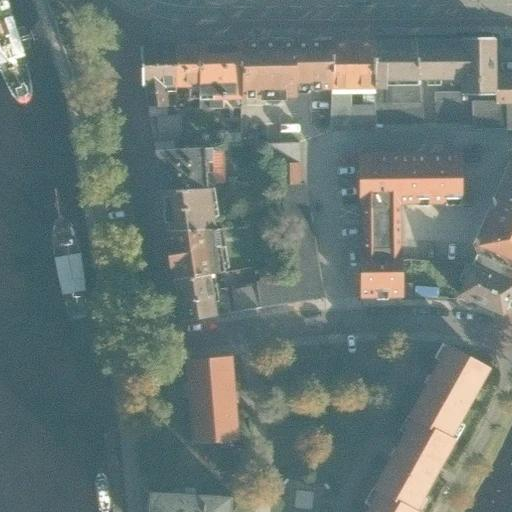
[(0,0),(0,70),(3,78),(9,90),(14,98),(16,101),(18,102),(20,103),(21,104),(22,104),(25,103),(27,103),(30,101),(31,100),(31,99),(32,97),(33,95),(33,93),(32,91),(32,84),(28,70),(19,40),(5,0),(0,0)]
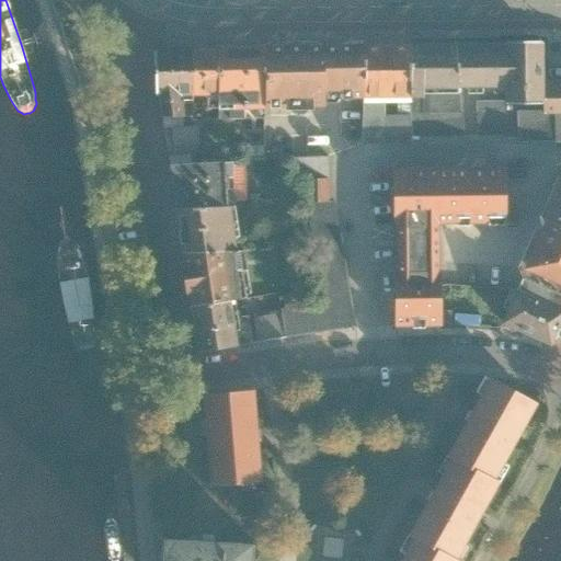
[(408,37),(363,38),(365,93),(365,115),(388,115),(388,99),(410,99),(410,92),(408,37)]
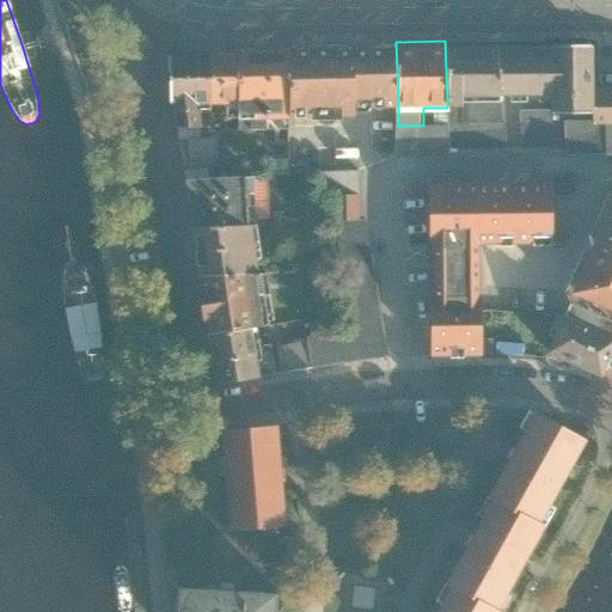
[(495,41),(445,41),(447,101),(453,101),(453,124),(453,147),(513,146),(513,120),(507,120),(507,101),(496,101),(495,41)]
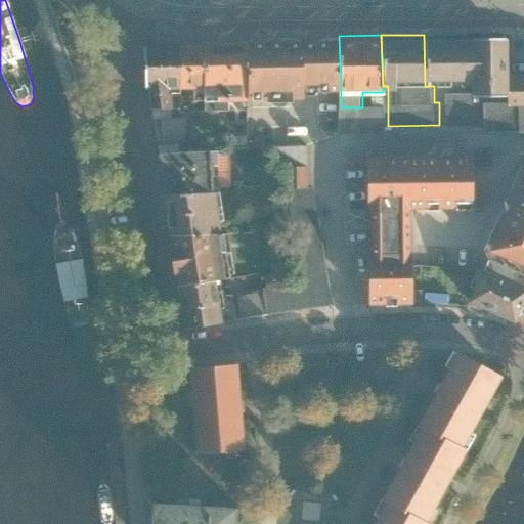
[(511,72),(510,35),(424,35),(425,86),(434,86),(470,85),(470,93),(449,94),(450,126),(486,125),(486,102),(511,101),(511,72)]
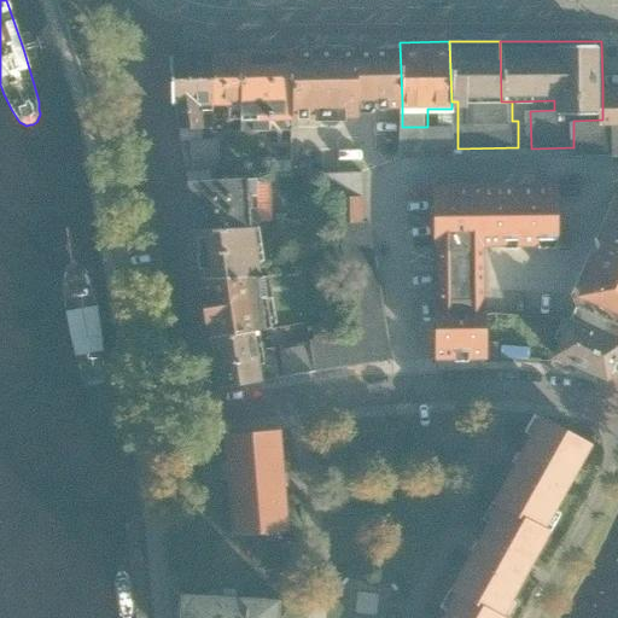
[(382,104),(402,103),(400,42),(380,42),(354,44),(355,109),(368,109),(374,104),(382,104)]
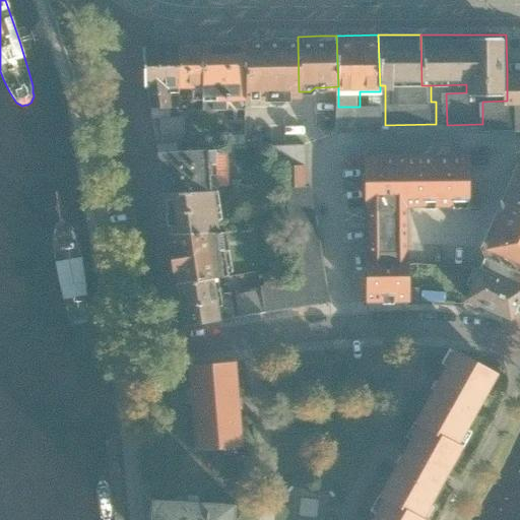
[(298,37),(242,38),(241,99),(299,98),(299,91),(298,37)]
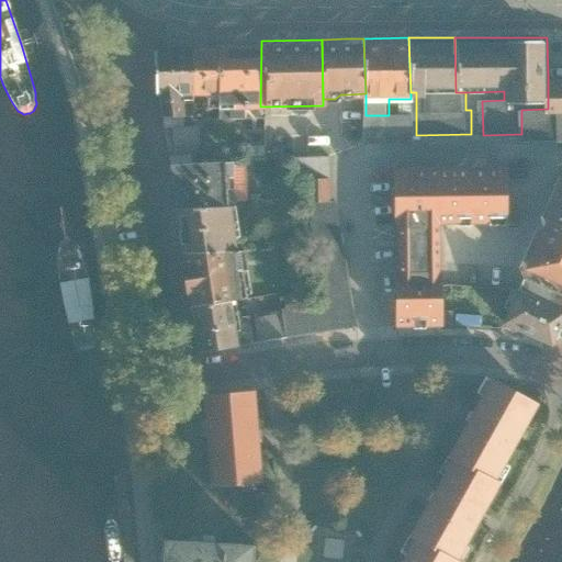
[(213,91),(213,41),(190,42),(190,92),(213,91)]
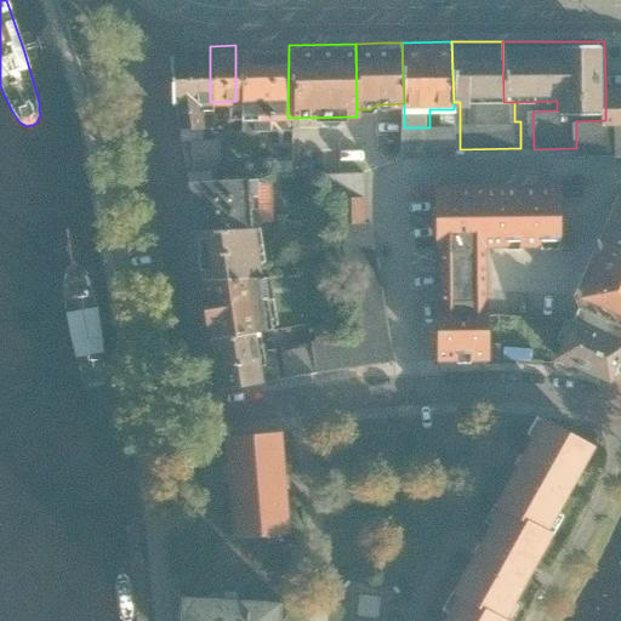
[(289,45),(235,45),(235,101),(235,115),(246,115),(246,131),(288,129),(288,118),(289,45)]
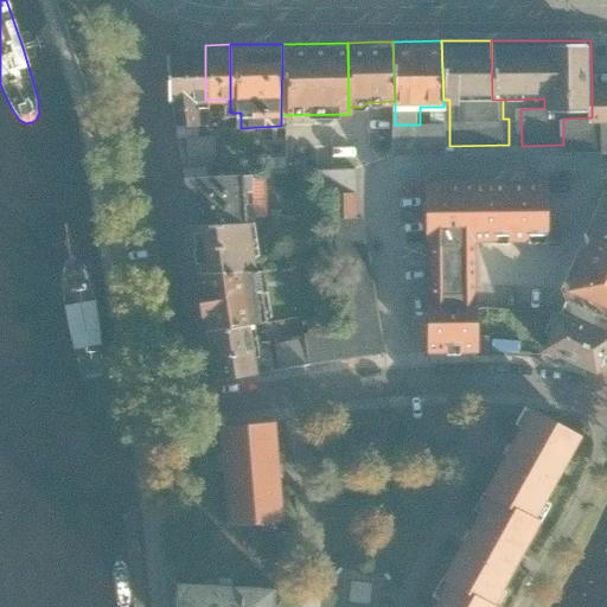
[(205,100),(205,45),(167,45),(168,125),(203,123),(203,106),(206,106),(205,100)]
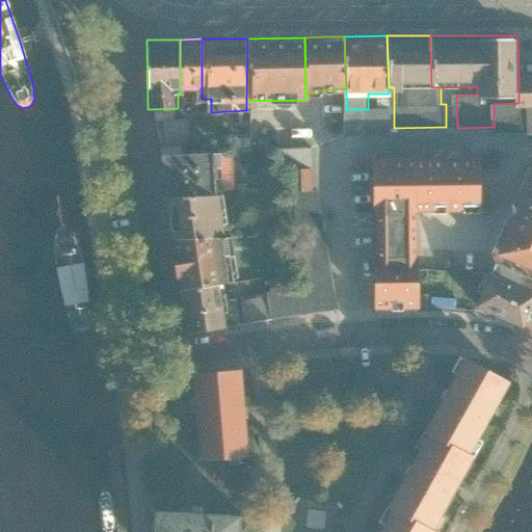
[(531,72),(519,73),(519,103),(494,104),(494,127),(494,133),(531,132),(531,72)]
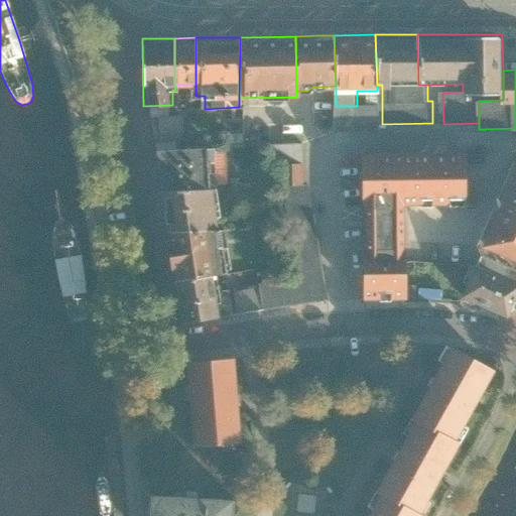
[(357,106),(336,106),(329,130),(375,130),(382,124),(382,105),(357,106)]
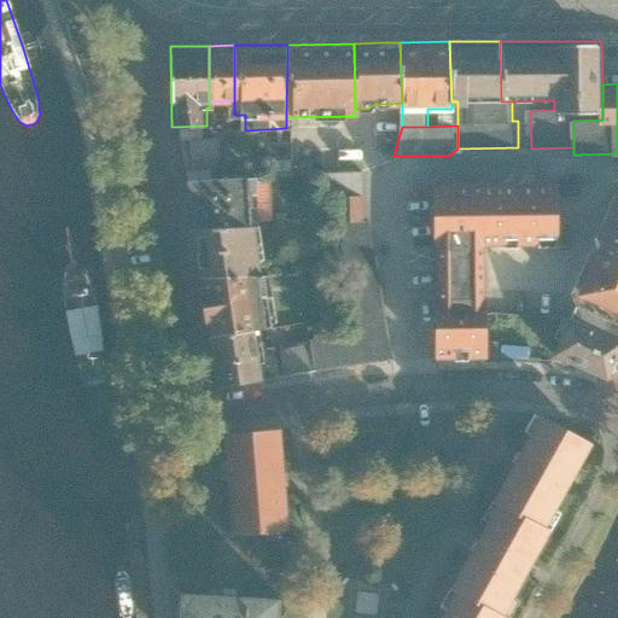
[(214,136),(185,141),(190,170),(219,165),(214,136)]
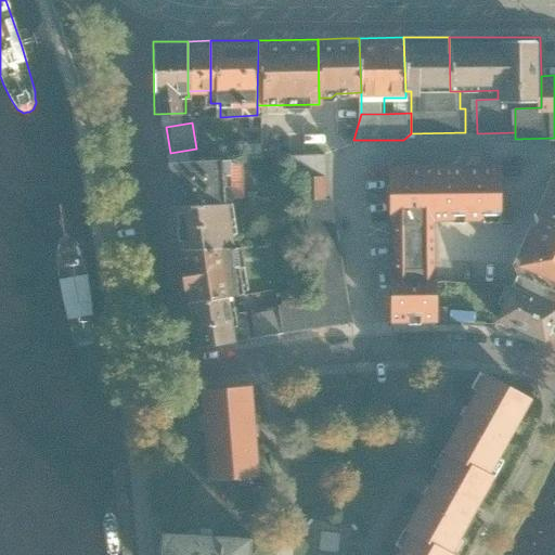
[(324,154),(284,154),(284,176),(324,175),(324,154)]
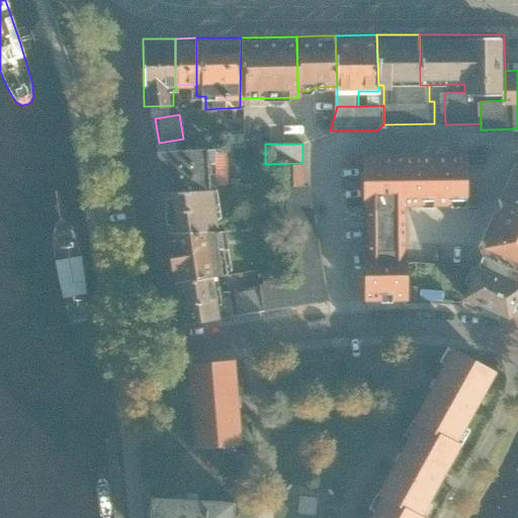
[(155,154),(161,196),(213,188),(207,146),(155,154)]
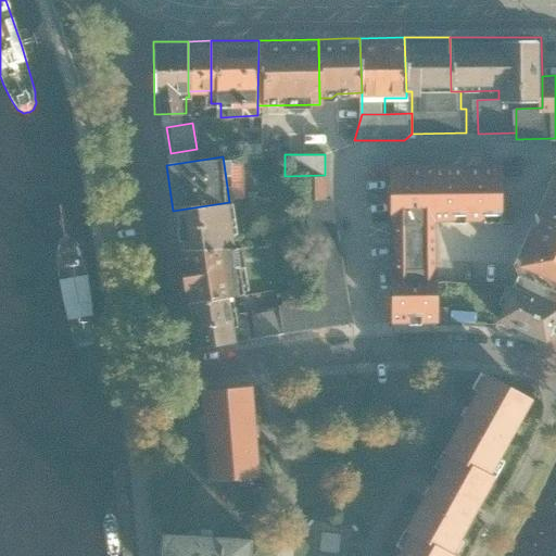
[(389,162),(392,319),(447,318),(446,268),(431,268),(430,213),(510,211),(510,160),(389,162)]
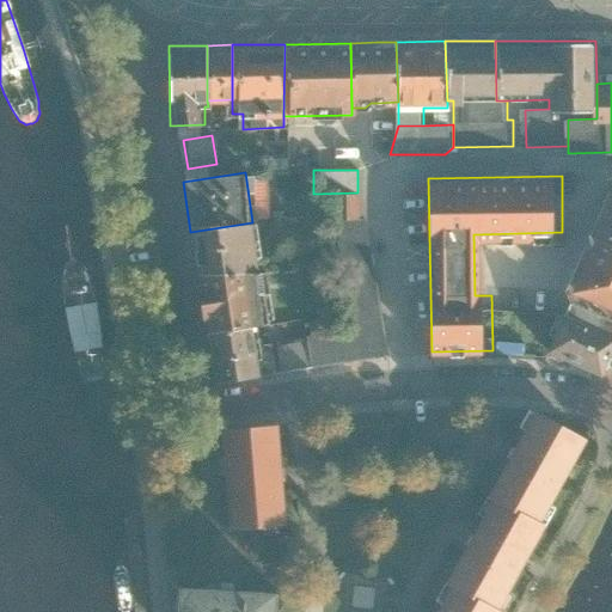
[(611,185),(604,182),(557,288),(561,301),(564,303),(560,312),(611,335),(611,185)]
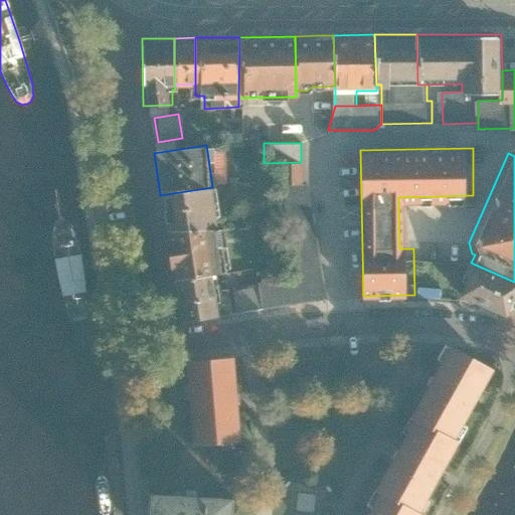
[(302,164),(277,164),(278,184),(302,183),(302,164)]
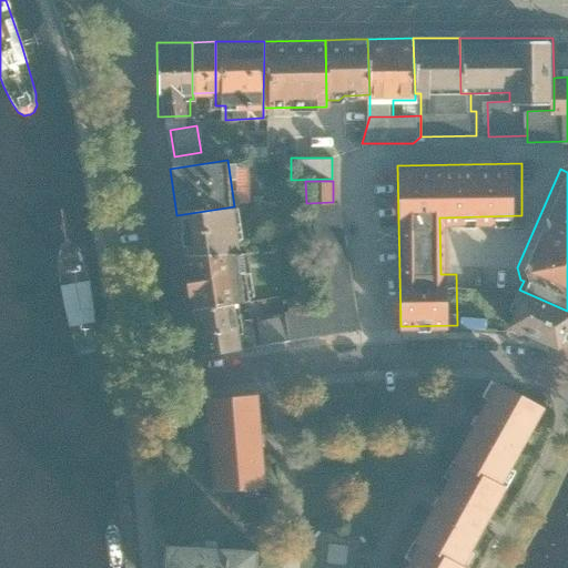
[(357,328),(335,202),(305,208),(323,305),(282,312),(285,340),(357,328)]
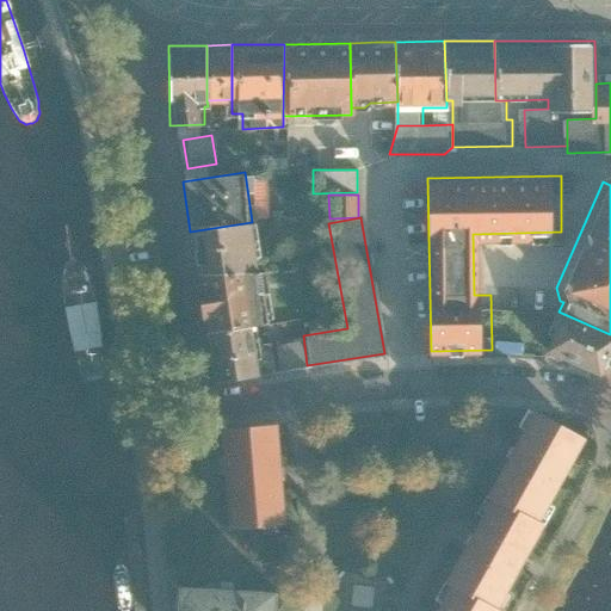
[(190,232),(197,278),(259,269),(252,222),(190,232)]
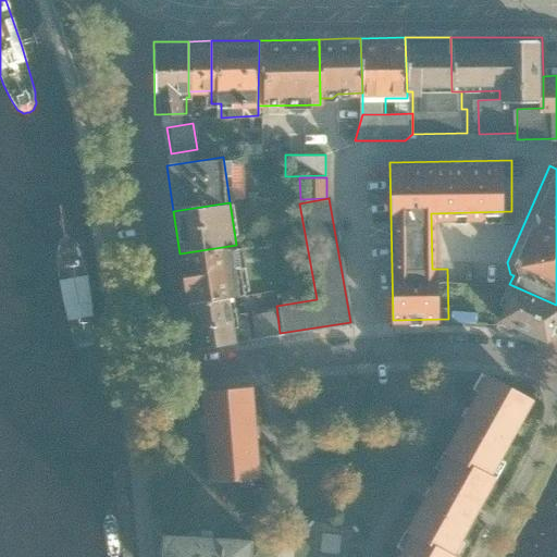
[(180,254),(186,305),(223,298),(243,296),(236,245),(180,254)]
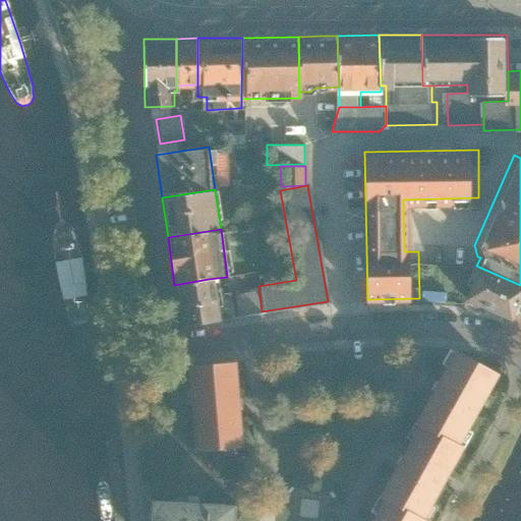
[(520,295),(520,285),(476,266),(461,299),(510,320),(520,295)]
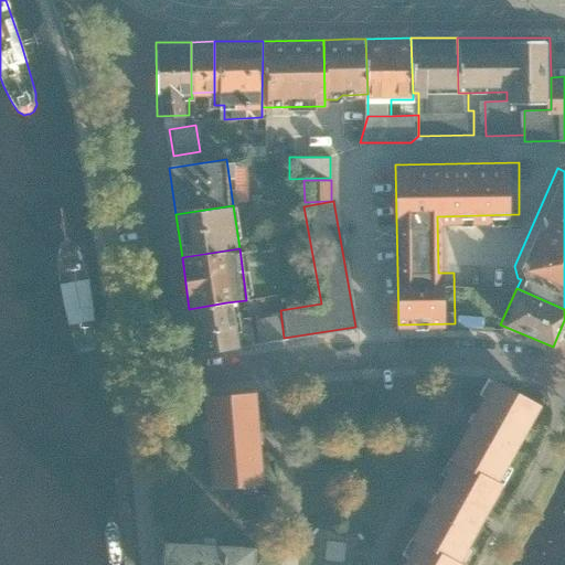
[(189,309),(195,352),(253,344),(249,317),(230,319),(226,302),(189,309)]
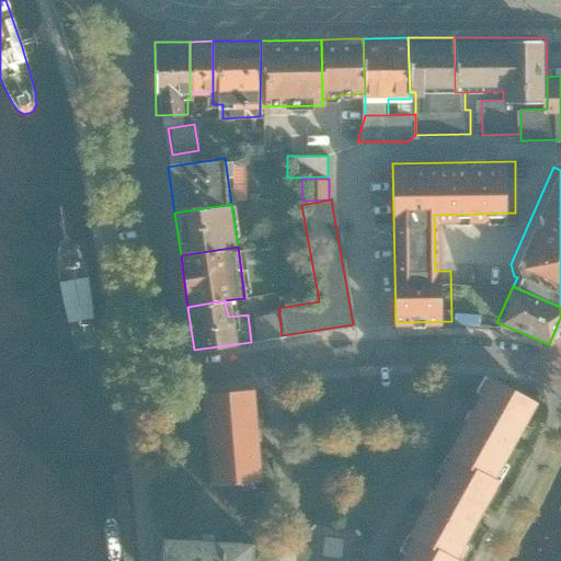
[(276,312),(251,316),(254,340),(279,336),(276,312)]
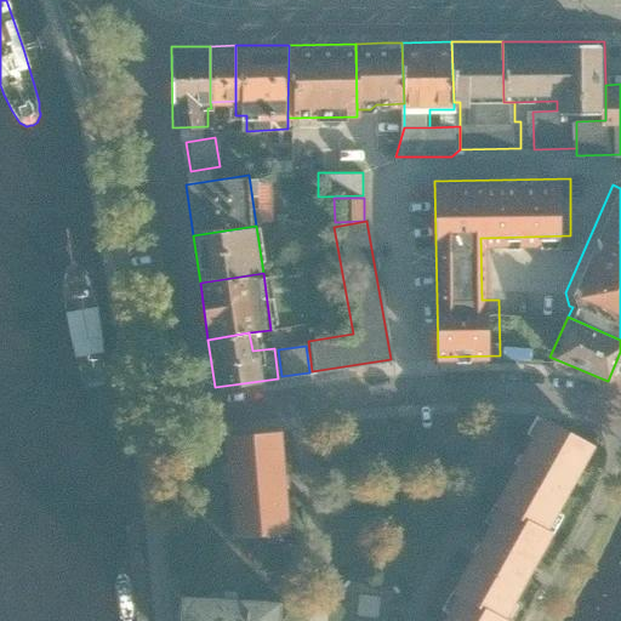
[(548,416),(500,502),(505,506),(552,531),(600,446),(548,416)]
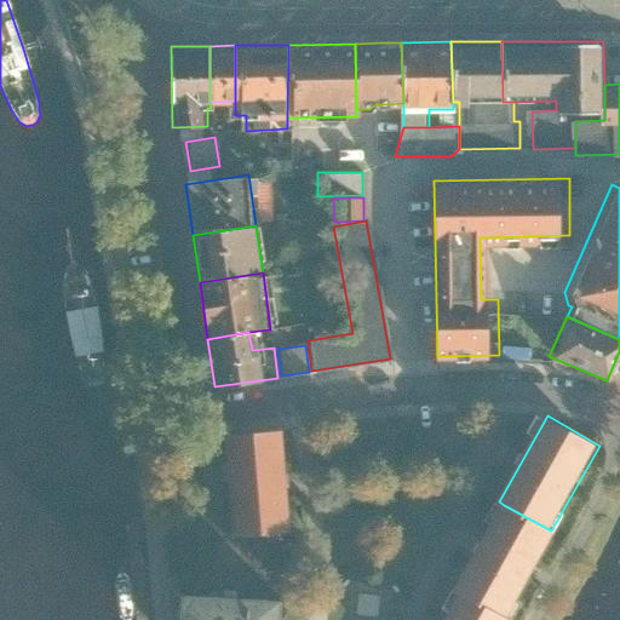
[(476,460),(472,425),(333,434),(334,470),(476,460)]
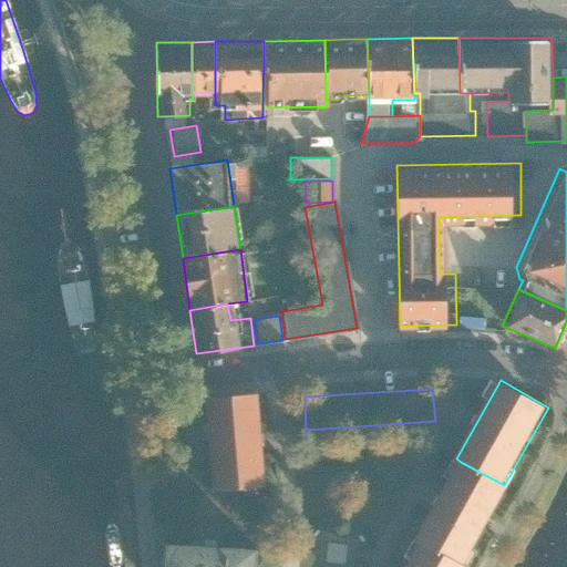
[(259,393),(206,398),(213,491),(267,486),(259,393)]
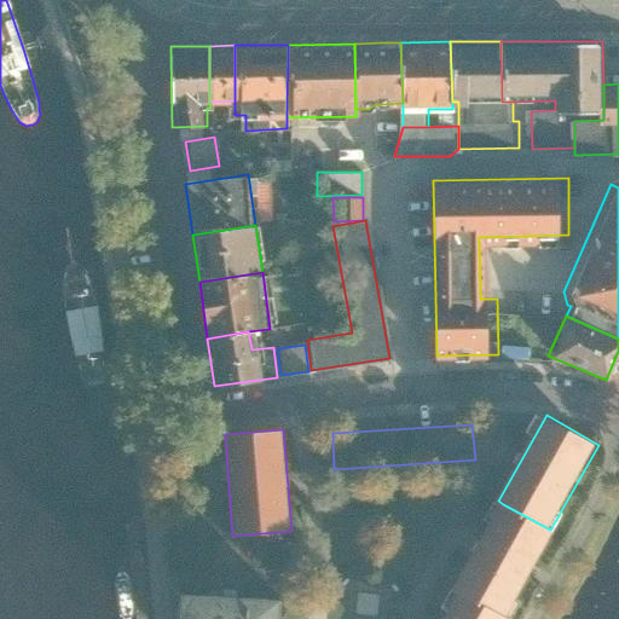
[(461,593),(508,618),(555,533),(550,530),(503,504),(456,590),(461,593)]
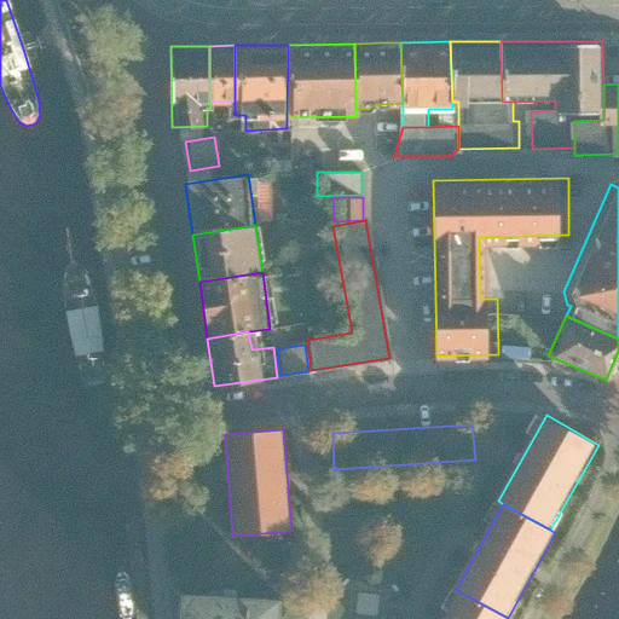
[(461,593),(445,618),(508,618),(461,593)]
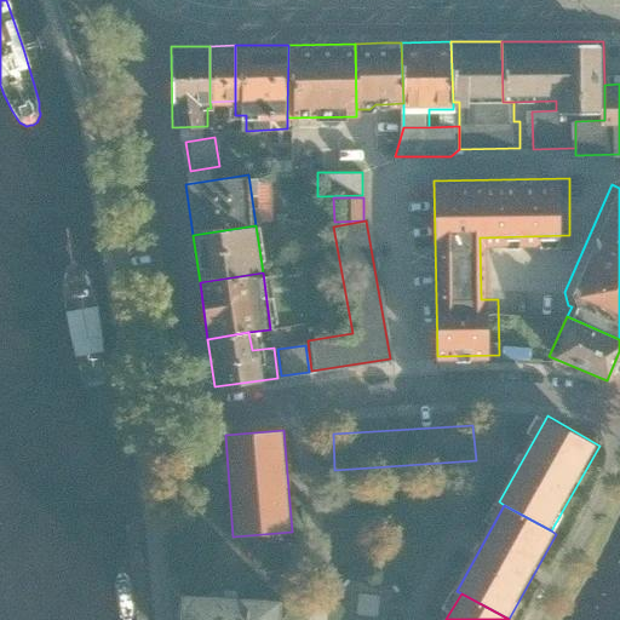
[(181,619),(281,619),(282,603),(182,600),(181,619)]
